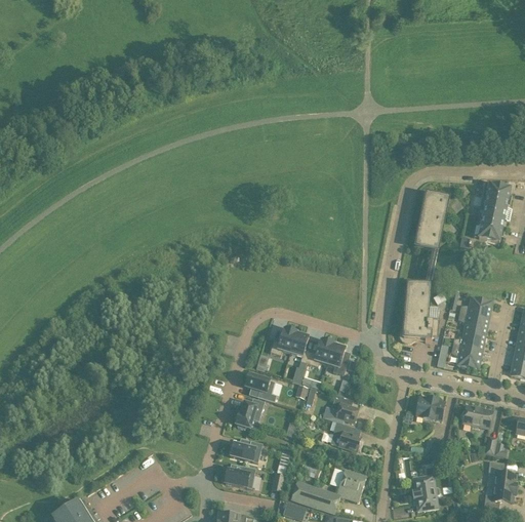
[(503,221),(509,222),(512,210),(506,209),(511,188),(489,184),(485,205),(480,204),(478,215),(483,216),(479,237),(499,241),(503,221)]
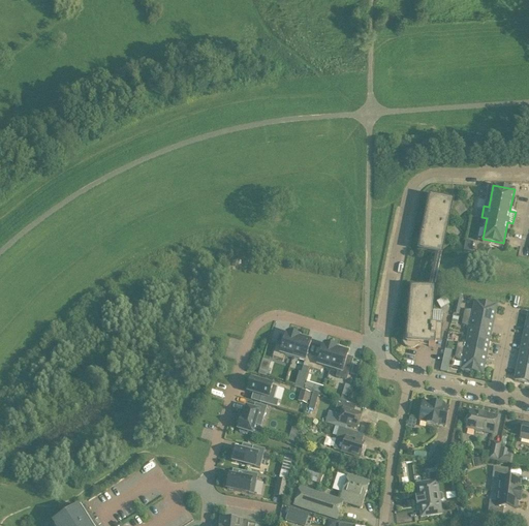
[(441,253),(452,199),(448,199),(430,195),(418,248),(434,251),(441,253)]
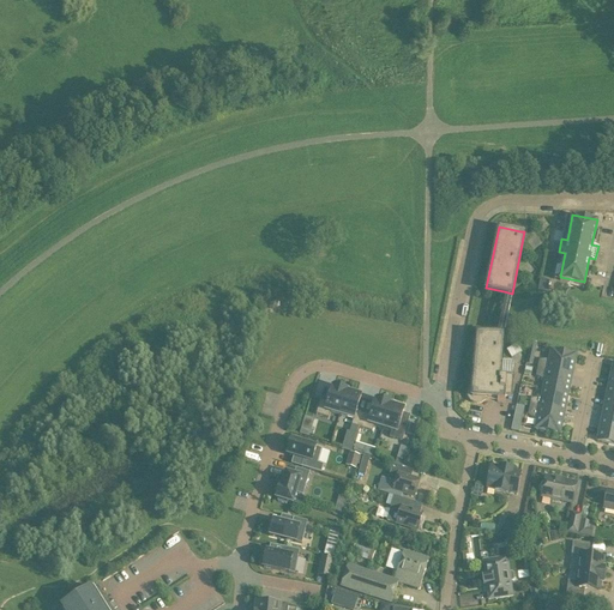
[(539,287),(548,289),(549,283),(549,279),(541,277),(539,287)]
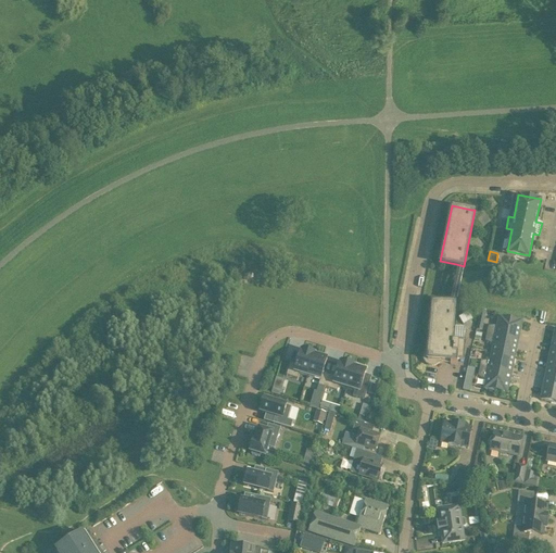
[(455,303),(464,266),(456,264),(449,302),(455,303)]
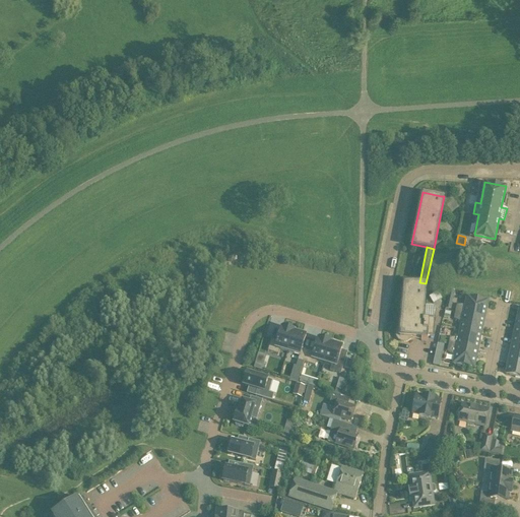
[(435,315),(434,314),(435,303),(425,302),(426,283),(419,282),(404,281),(400,324),(399,325),(397,326),(396,328),(396,330),(396,332),(397,334),(398,336),(399,337),(401,338),(403,339),(405,339),(407,338),(409,337),(410,335),(421,336),(420,337),(428,338),(428,333),(434,333),(435,315)]
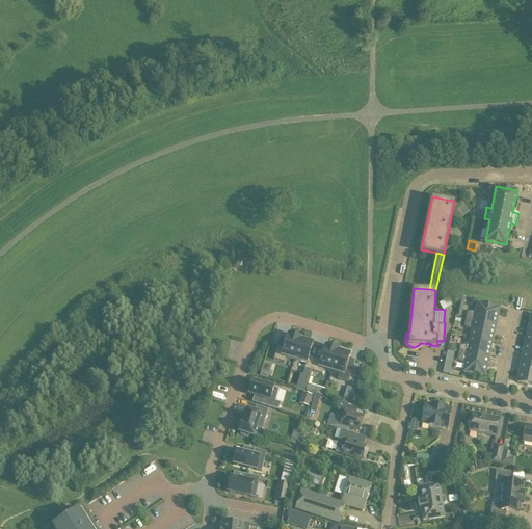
[(466,317),(496,322),(499,306),(478,301),(476,309),(467,310),(466,317)]
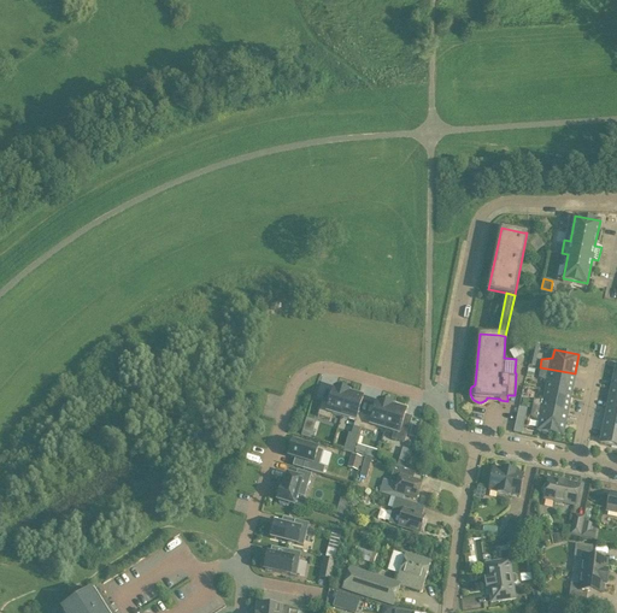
[(546,388),(570,394),(575,373),(540,367),(539,375),(547,379),(546,388)]
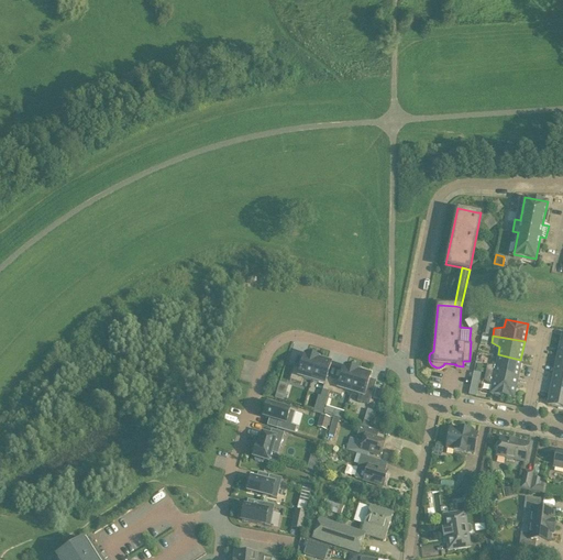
[(302,375),(311,377),(318,355),(307,352),(306,353),(305,352),(300,366),(294,364),(289,377),(301,381),(302,375)]
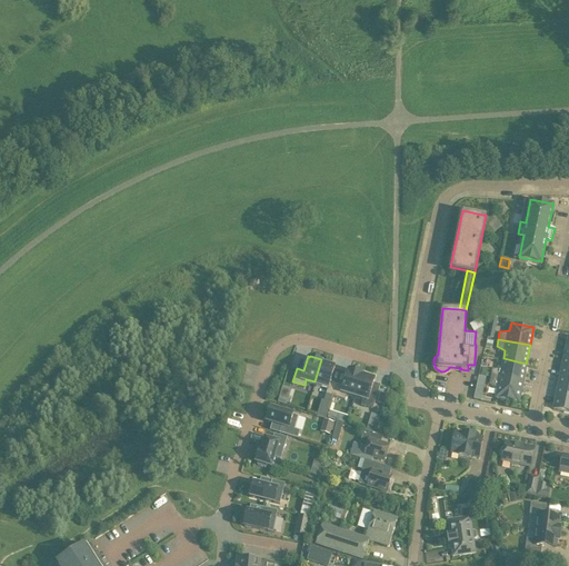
[(490,375),(522,381),(526,364),(503,358),(502,367),(492,367),(490,375)]
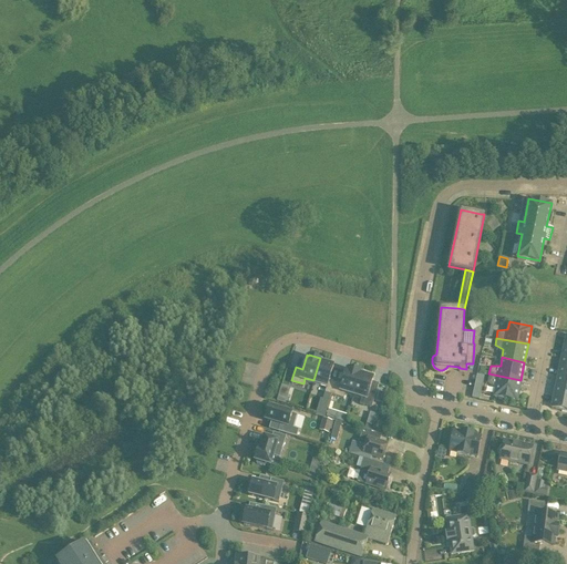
[(336,379),(329,378),(333,363),(331,362),(331,361),(323,359),(322,360),(320,359),(321,358),(320,358),(313,380),(321,383),(320,388),(331,392),(336,379)]
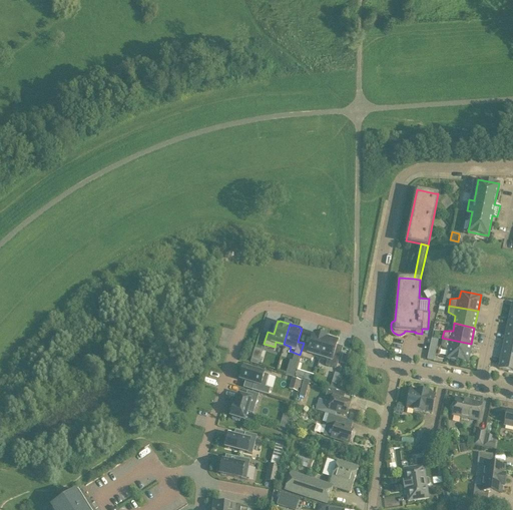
[(312,353),(320,355),(326,335),(315,332),(315,333),(314,333),(310,345),(304,343),(300,355),(311,358),(312,353)]
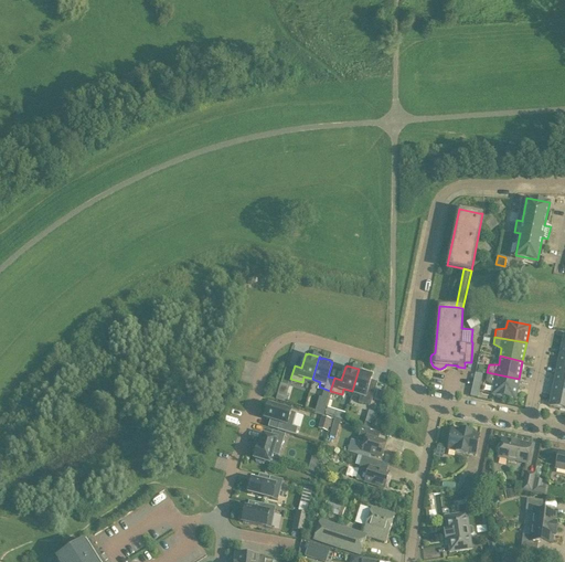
[(374,390),(368,389),(372,374),(370,373),(370,372),(362,370),(361,371),(359,370),(360,369),(359,369),(352,391),(360,394),(359,400),(370,403),(374,390)]
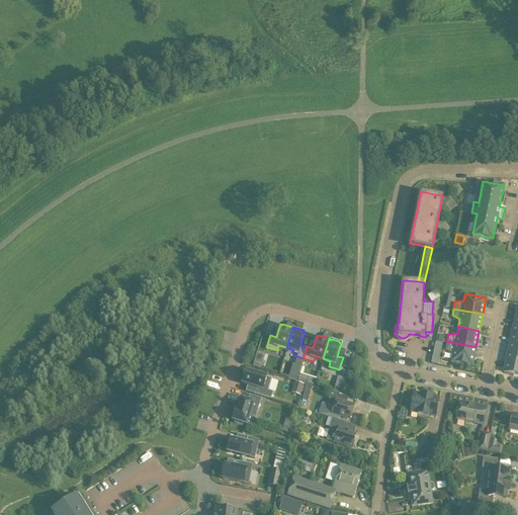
[(517,341),(510,340),(510,341),(509,340),(507,347),(508,347),(506,358),(517,360),(517,341)]
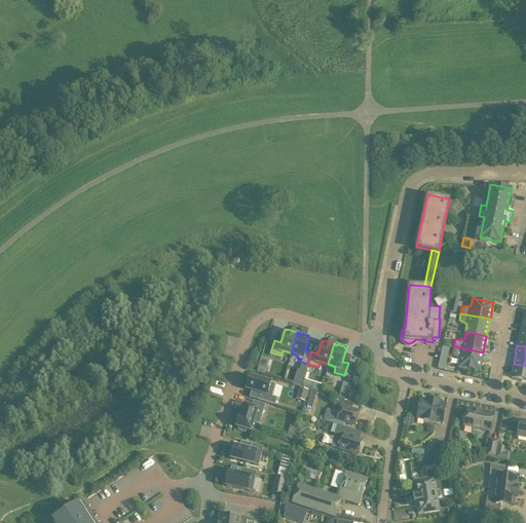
[(483,352),(453,346),(452,352),(460,357),(458,365),(479,369),(483,352)]
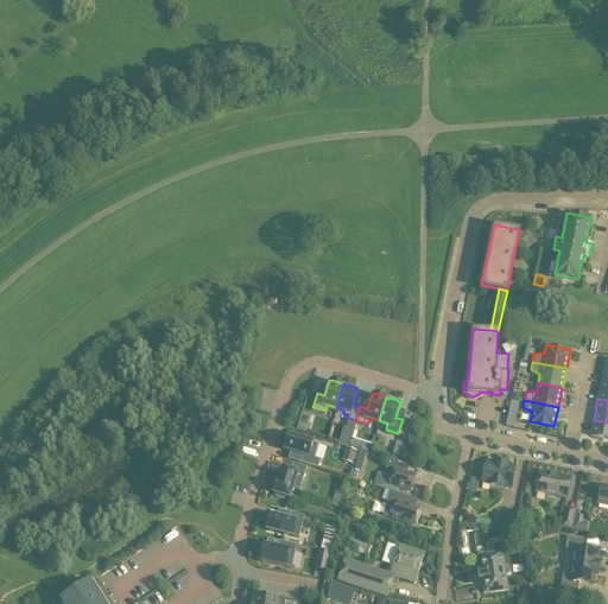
[(311,412),(303,409),(297,427),(305,431),(308,423),(311,412)]
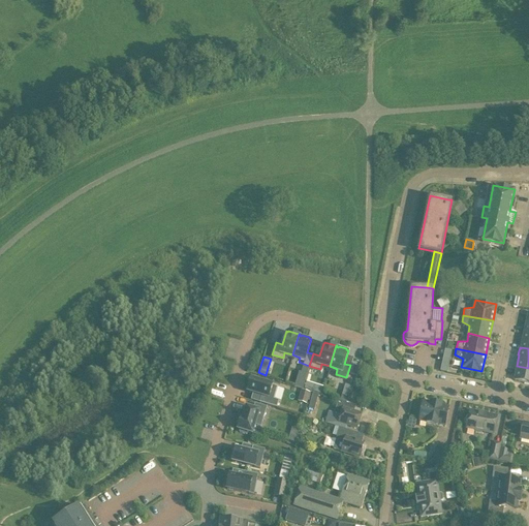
[(528,368),(517,366),(515,377),(524,379),(524,381),(528,381),(528,368)]
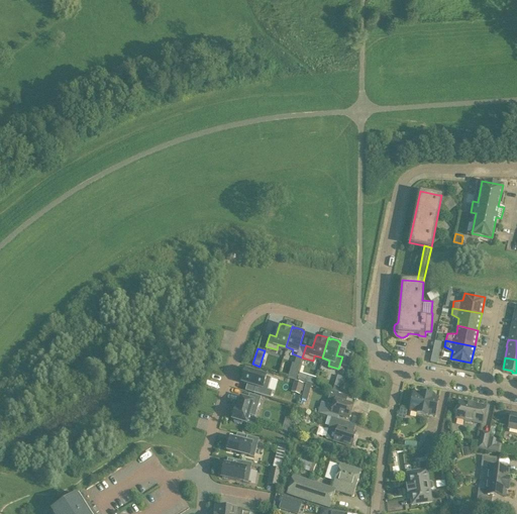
[(273,389),(268,388),(272,376),(245,368),(241,380),(255,384),(253,391),(271,396),(273,389)]
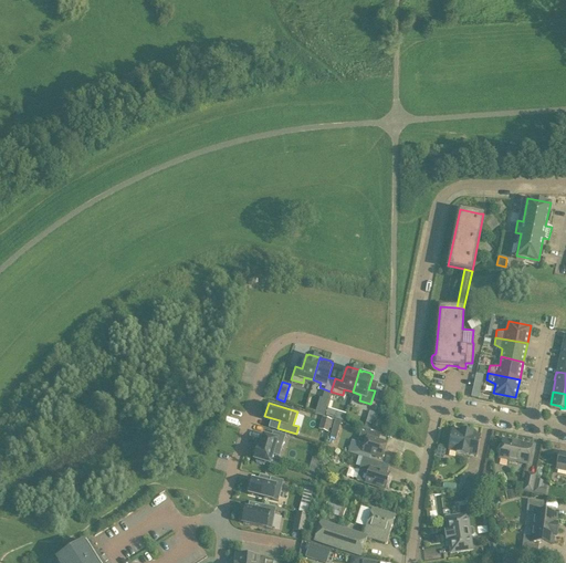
[(323,416),(320,426),(328,429),(332,418),(323,416)]
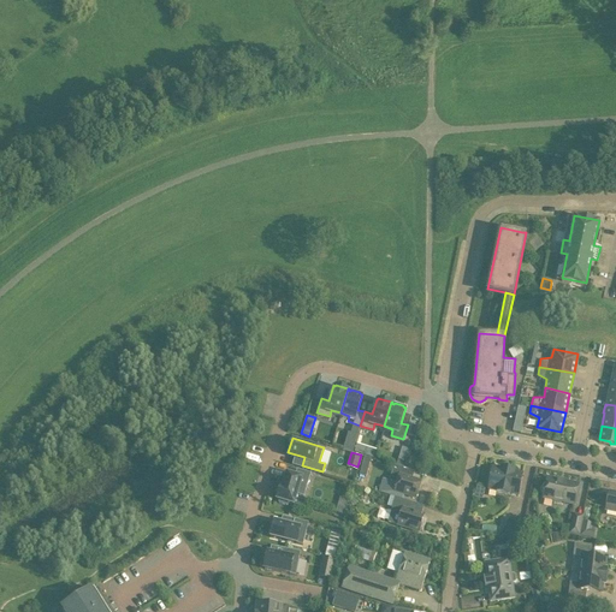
[(395,489),(416,495),(421,480),(408,476),(410,468),(406,465),(396,463),(395,463),(390,479),(397,481),(395,489)]
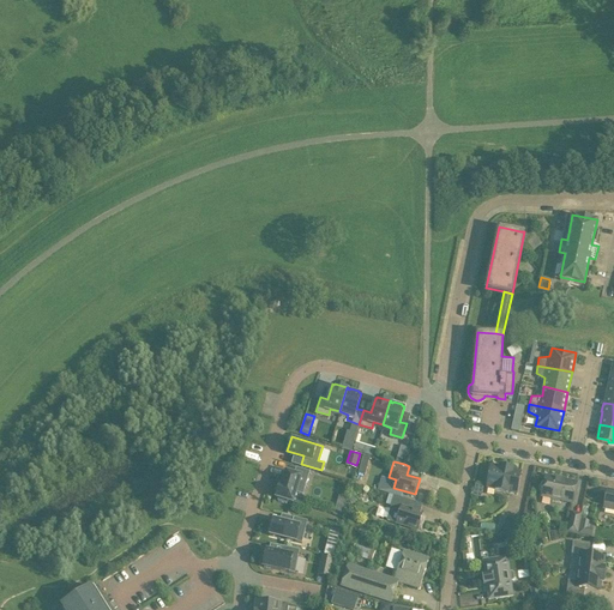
[(516,491),(521,470),(512,469),(513,467),(499,465),(499,466),(491,464),(489,470),(488,470),(486,479),(488,479),(487,485),(494,487),(494,488),(507,491),(509,490),(516,491)]
